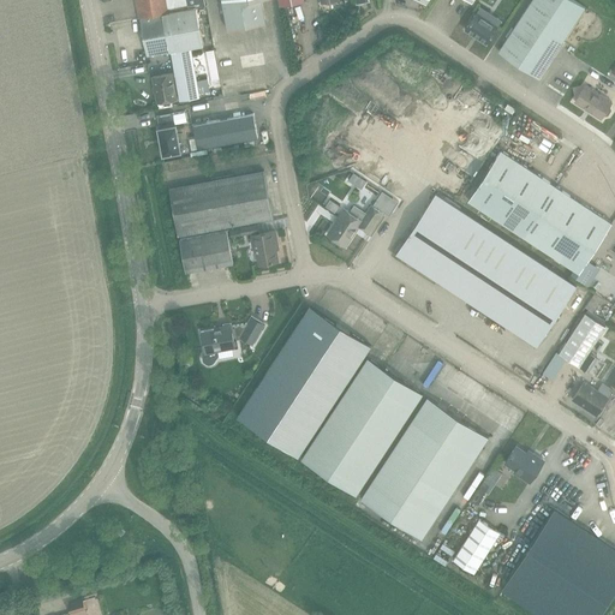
[(136,0),(139,18),(197,7),(206,6),(204,0),(136,0)]
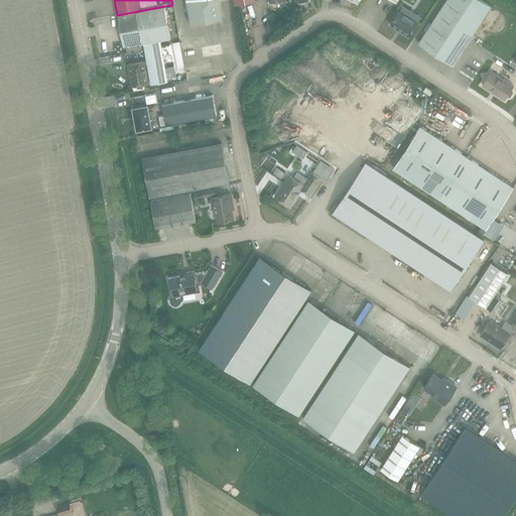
[(185,0),(187,5),(191,24),(223,18),(219,0),(185,0)]
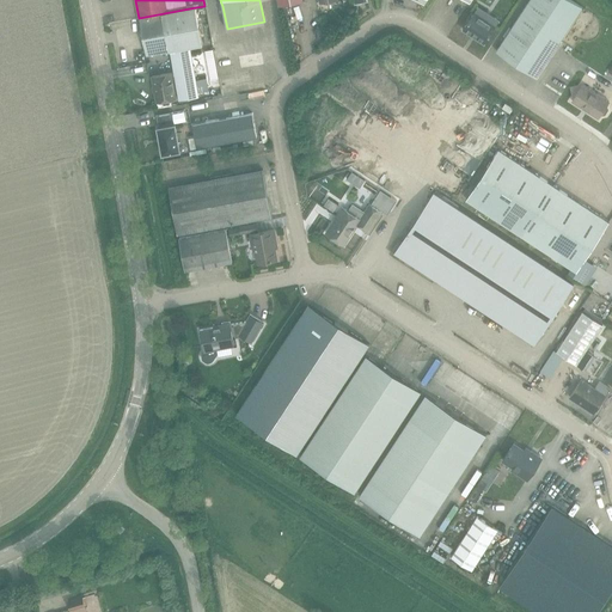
[(530,0),(496,51),(537,78),(582,7),(570,0),(530,0)]
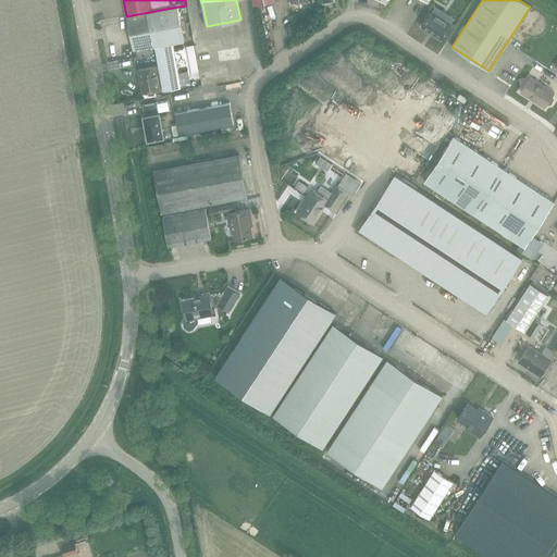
[(178,7),(126,16),(133,50),(155,47),(163,91),(181,88),(181,84),(190,83),(188,71),(178,73),(173,44),(185,41),(178,7)]
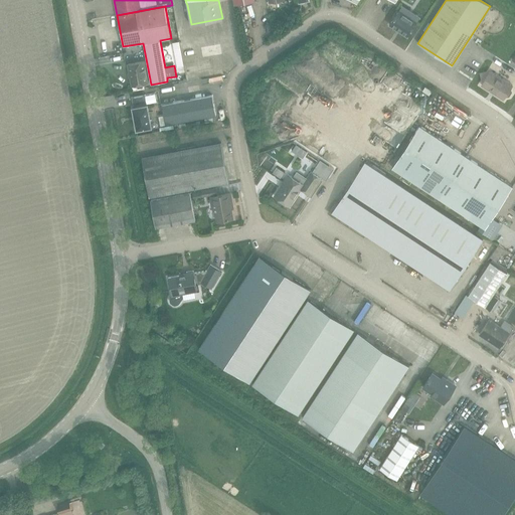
[(407,36),(417,22),(399,10),(389,24),(407,36)]
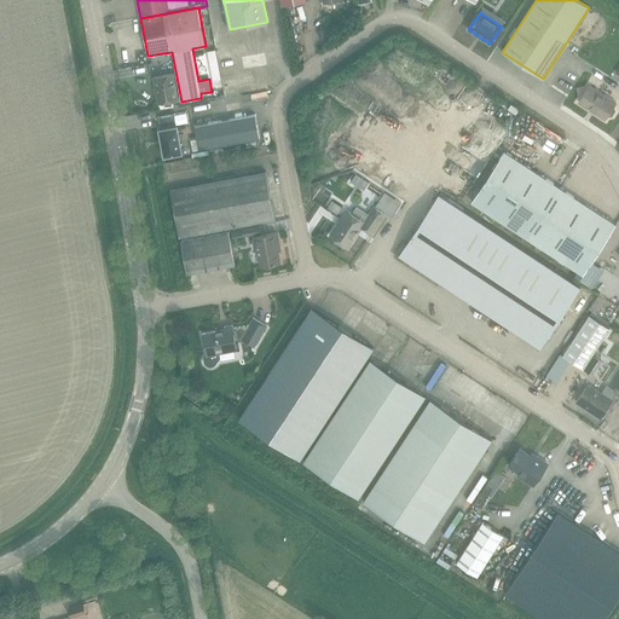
[(394,61),(410,65),(415,53),(399,47),(394,61)]
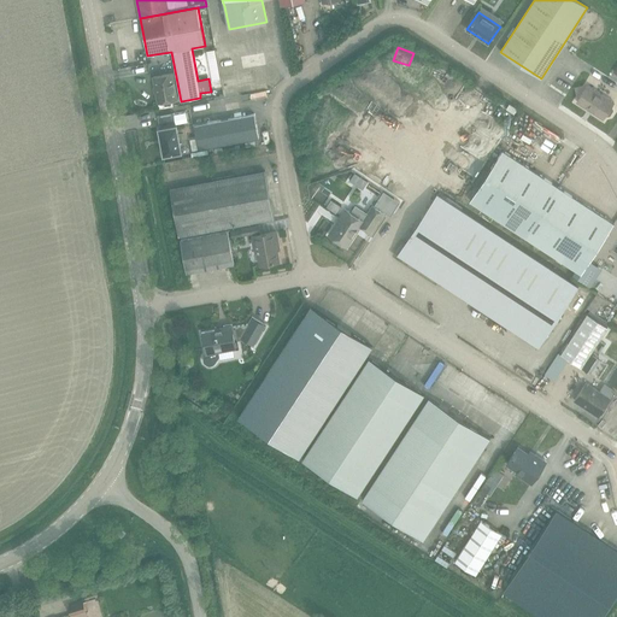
[(215,50),(206,51),(212,80),(219,77),(215,50)]
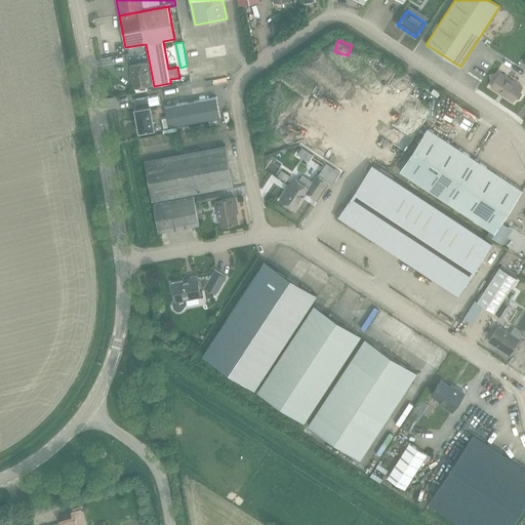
[(147,63),(130,65),(134,87),(151,84),(147,63)]
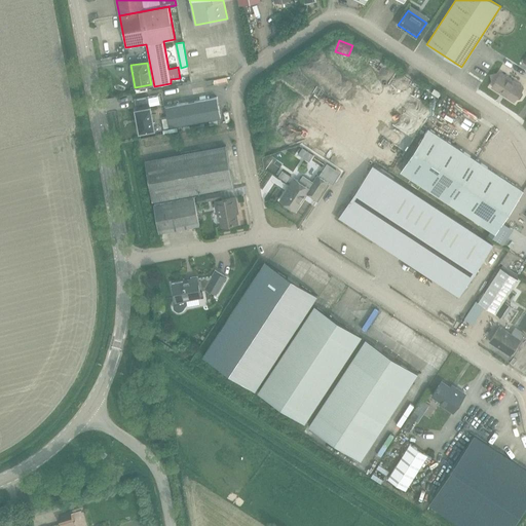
[(397,73),(402,66),(397,63),(391,70),(397,73)]
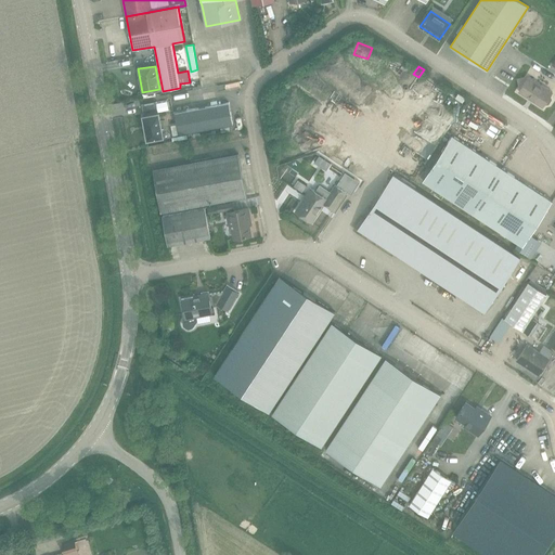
[(235,72),(237,78),(250,76),(248,69),(235,72)]
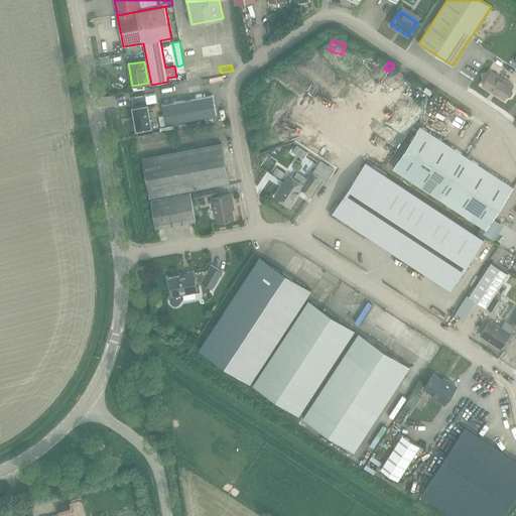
[(492,72),(483,85),(504,100),(507,96),(508,97),(510,97),(513,92),(513,91),(511,89),(513,86),(492,72)]
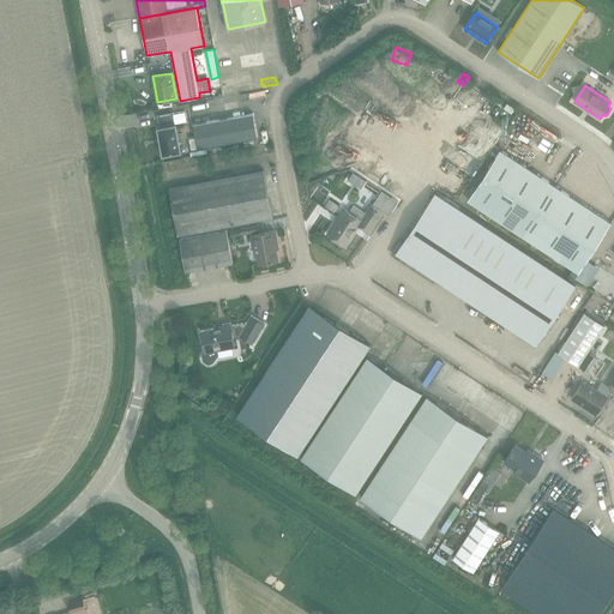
[(465,90),(456,106),(463,110),(473,96),(465,90)]
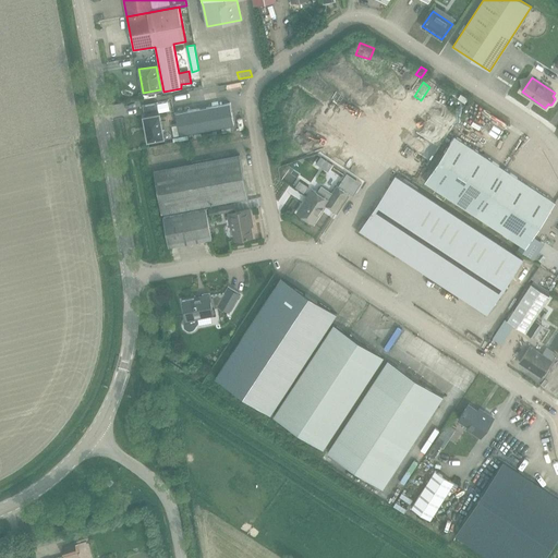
[(461,114),(471,99),(457,91),(447,105),(461,114)]
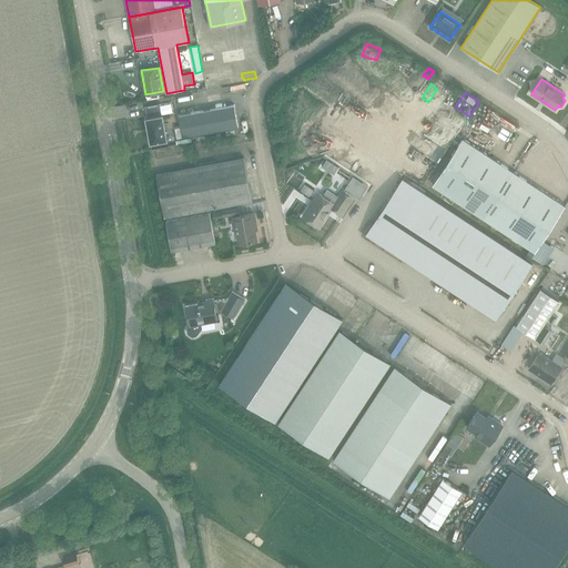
[(168,140),(162,115),(161,115),(159,104),(146,107),(149,119),(146,119),(151,143),(168,140)]
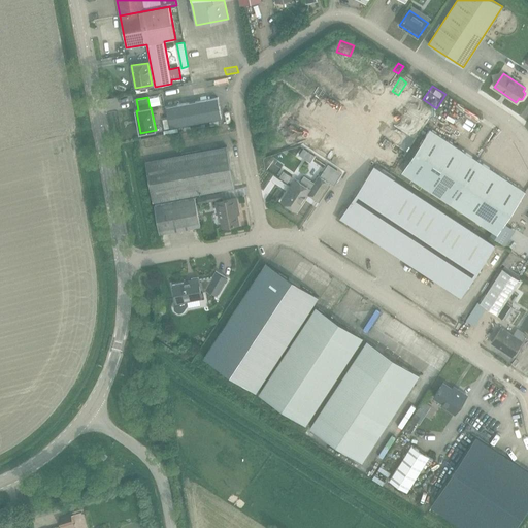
[(170,127),(222,118),(218,97),(166,107),(170,127)]
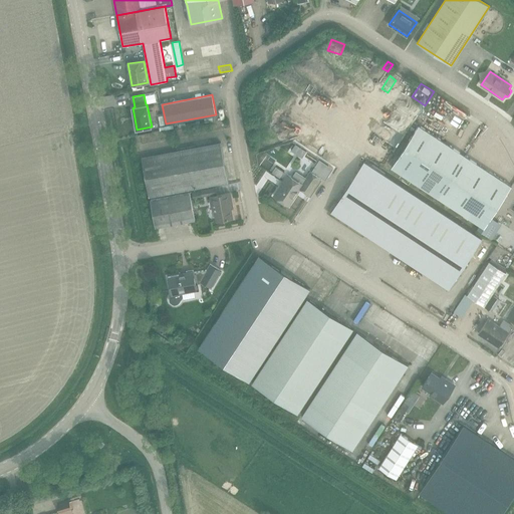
[(438,198),(465,156),(419,125),(392,168),(438,198)]
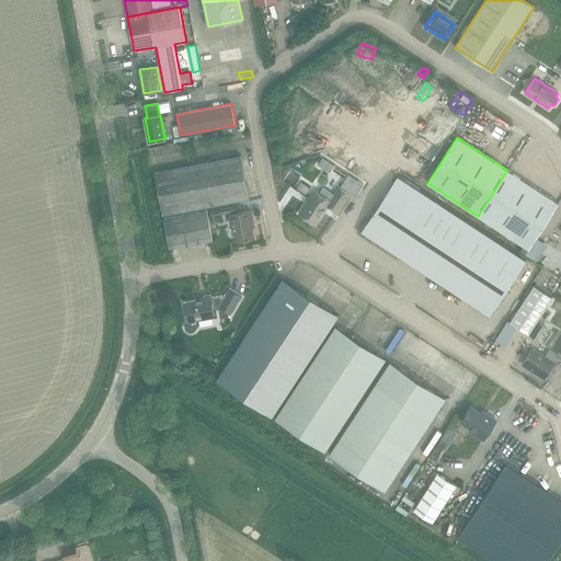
[(241,155),(155,171),(162,215),(249,198),(241,155)]
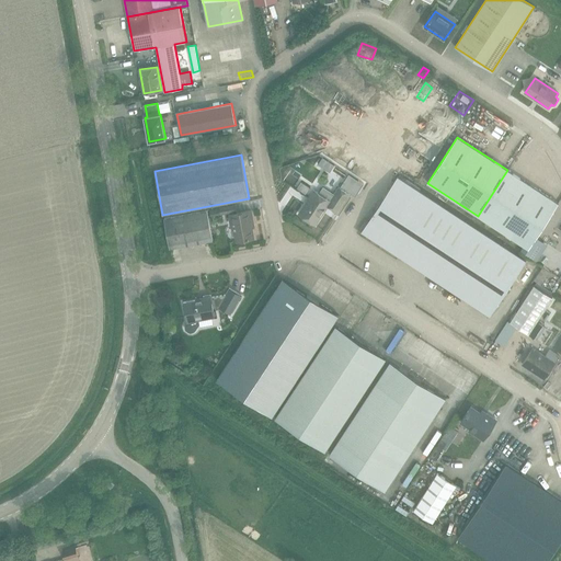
[(322,159),(318,167),(330,174),(334,167),(322,159)]
